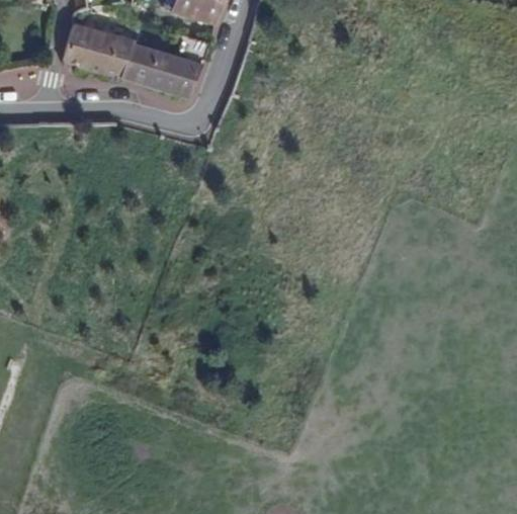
[(176,0),(174,7),(173,9),(217,22),(224,1),(221,0),(176,0)]
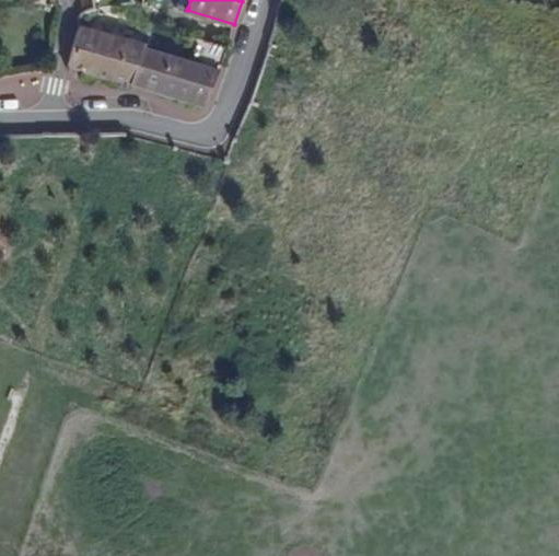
[(147,48),(78,27),(68,64),(135,84),(147,48)]
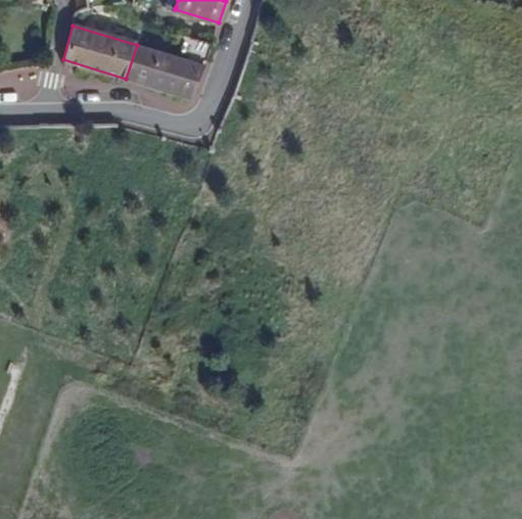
[(137,45),(126,79),(191,99),(203,65),(137,45)]
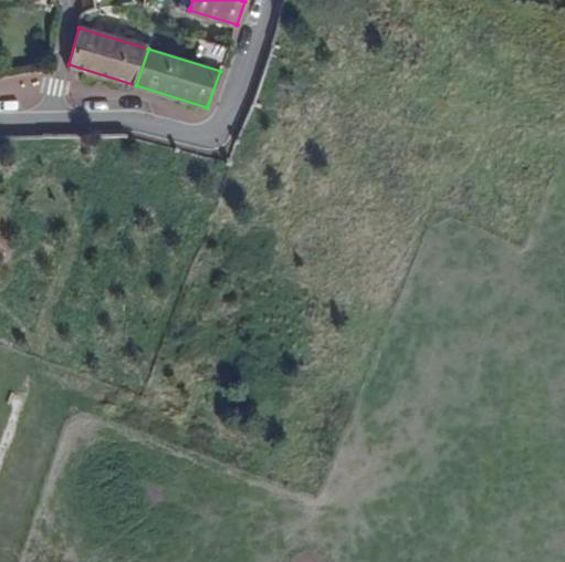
[(44,74),(0,72),(0,99),(44,101),(44,74)]
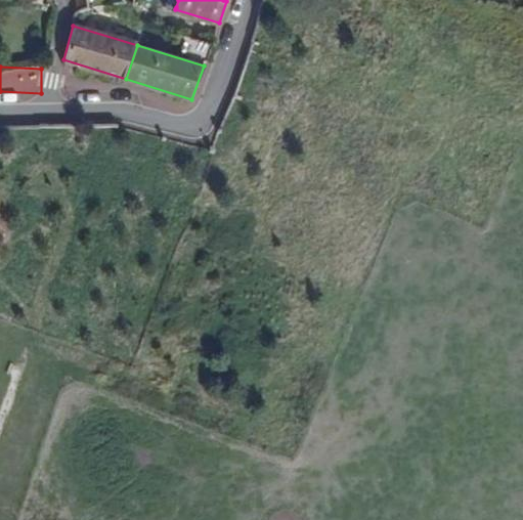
All buildings are outlined.
